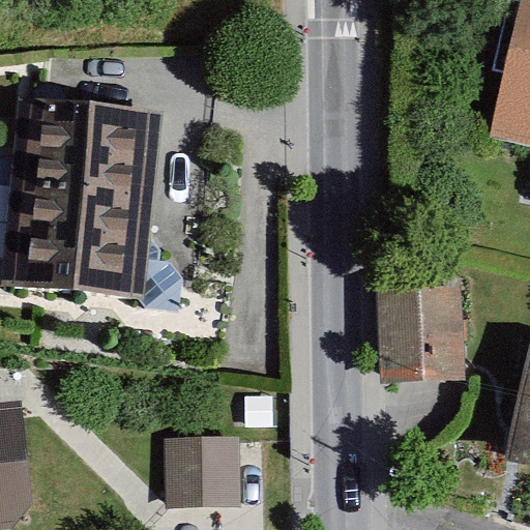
[(529,0),(520,0),(488,141),(529,150),(529,0)]
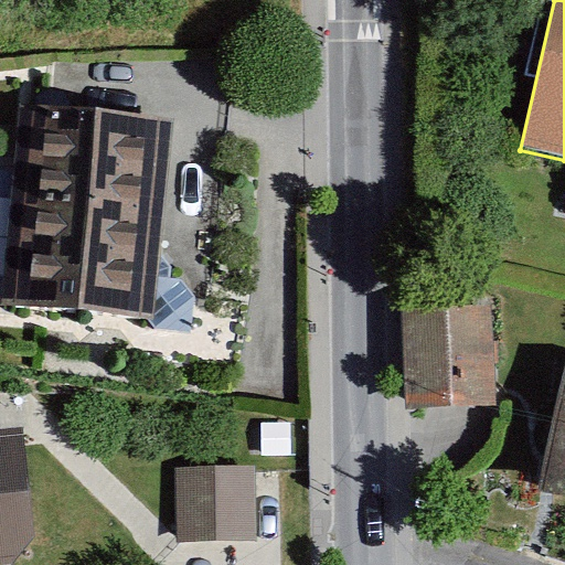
[(176,119),(22,103),(0,304),(153,320),(176,119)]
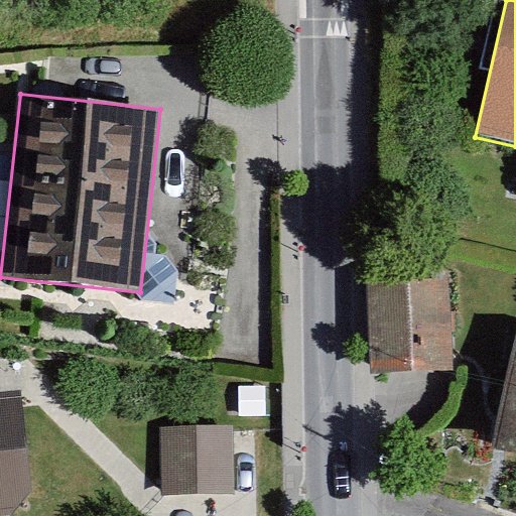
[(370,372),(453,370),(449,277),(367,280),(370,372)]
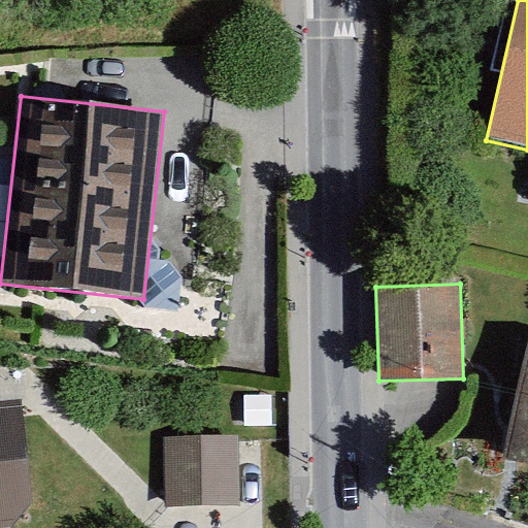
[(527,344),(504,458),(527,462),(527,344)]
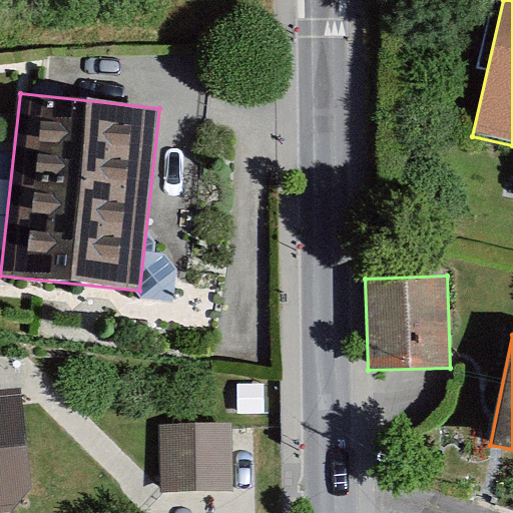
[(20,388),(0,389),(0,512),(12,512),(30,493),(20,388)]
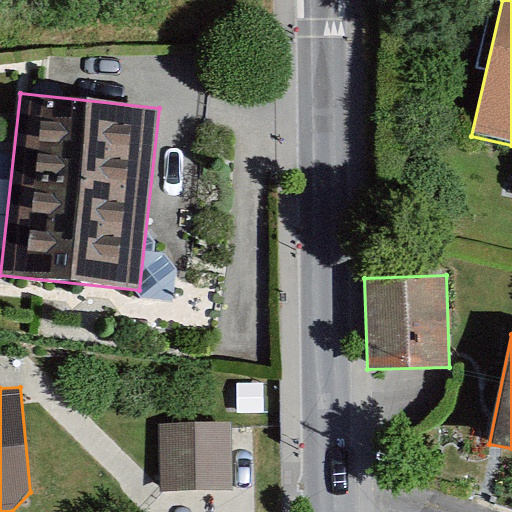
[(233,490),(231,422),(159,423),(161,492),(233,490)]
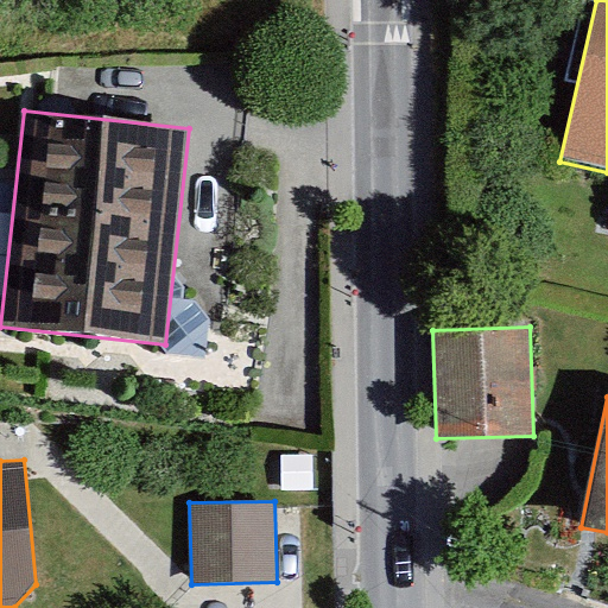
All buildings are outlined.
